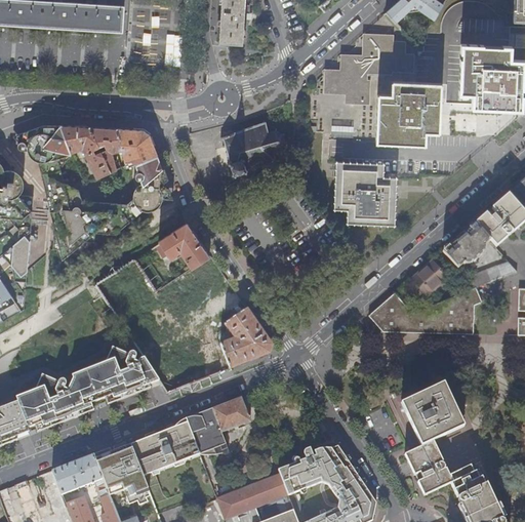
[(124,3),(71,0),(0,0),(0,22),(122,29),(124,3)]
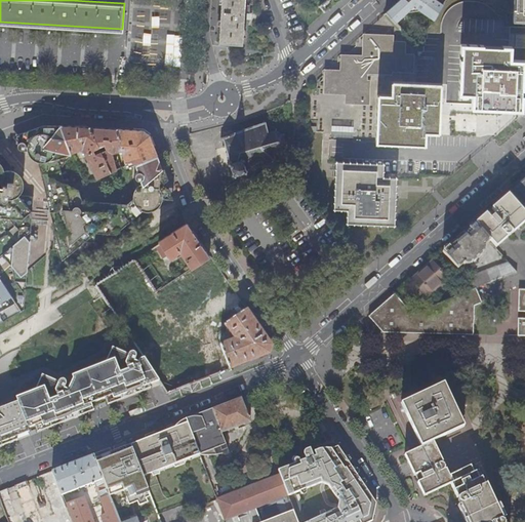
[(221,0),(219,39),(242,41),(243,17),(244,0),(221,0)]
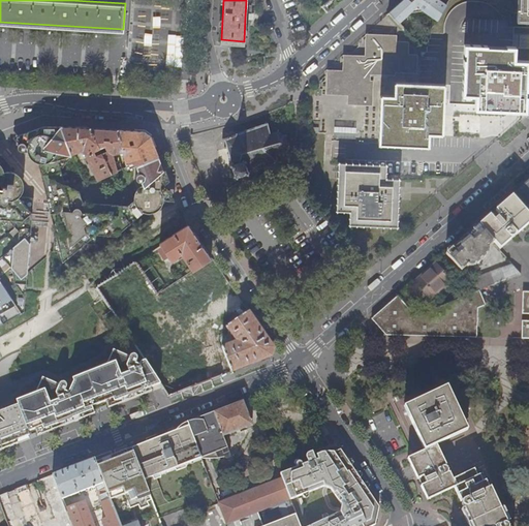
[(328,10),(339,0),(327,0),(322,4),(328,10)]
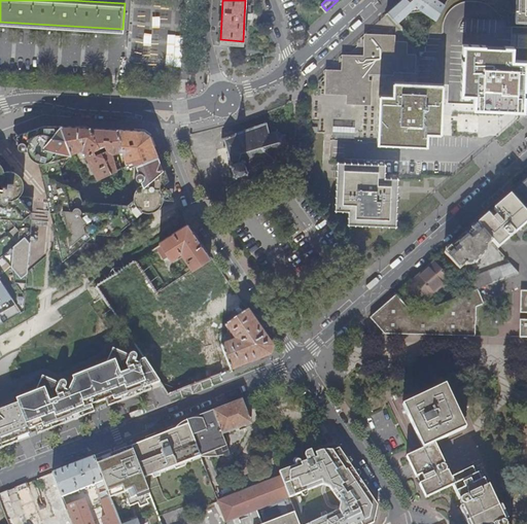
[(398,0),(388,9),(398,20),(416,3),(435,16),(445,1),(443,0),(398,0)]
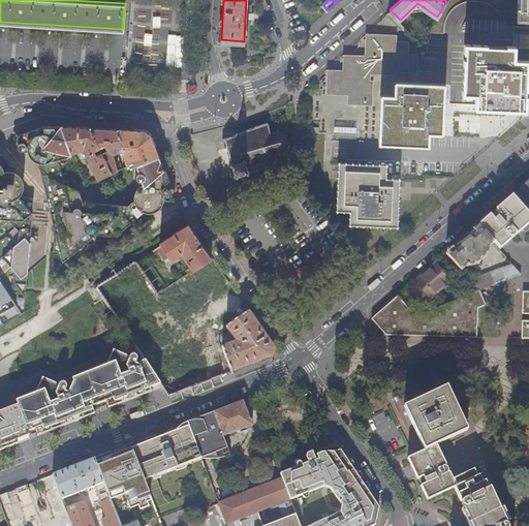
[(528,20),(528,0),(516,0),(516,20),(528,20)]
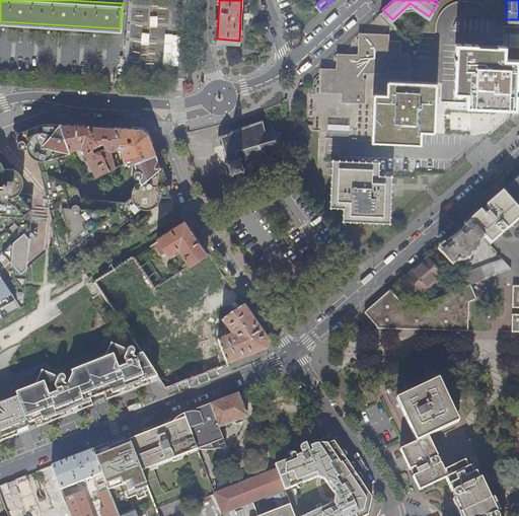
[(361,79),(361,73),(362,68),(380,68),(385,68),(385,64),(406,64),(406,51),(399,50),(399,39),(386,39),(387,33),(361,32),(360,55),(340,54),(340,69),(324,69),(323,88),(345,89),(344,98),(364,98),(364,79),(361,79)]
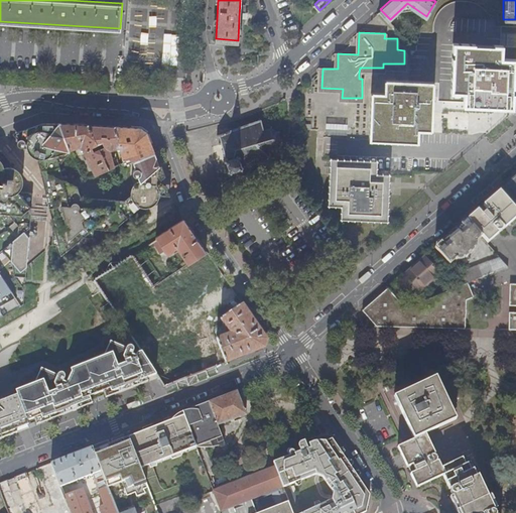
[(475,98),(513,100),(514,63),(496,62),(497,56),(500,56),(501,43),(455,41),(455,42),(455,48),(455,54),(454,59),(454,66),(454,72),(454,78),(453,82),(453,88),(454,88),(454,90),(460,91),(460,88),(466,88),(466,100),(474,100),(475,98)]
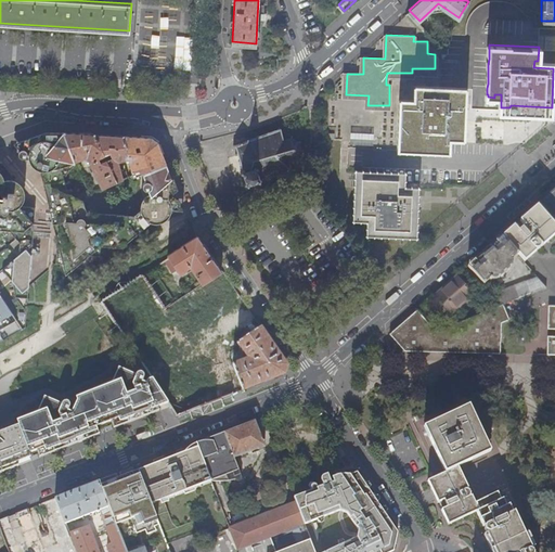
[(450,136),(456,136),(457,101),(465,101),(465,88),(434,87),(415,86),(415,99),(401,99),(399,149),(449,151),(450,136)]
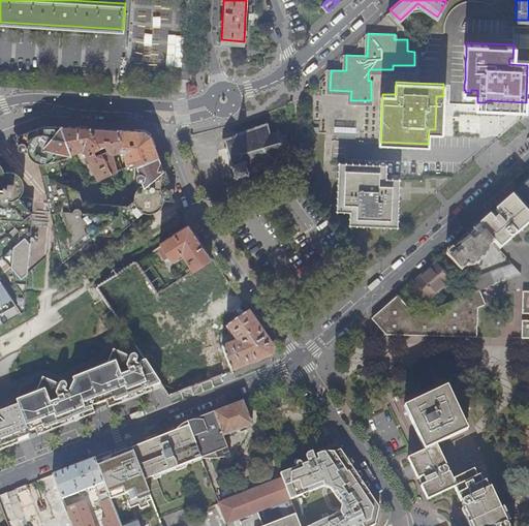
[(237,176),(239,175),(238,173),(247,169),(248,172),(249,172),(249,169),(256,166),(257,168),(258,168),(258,166),(266,164),(267,165),(269,165),(268,163),(276,160),(277,162),(278,161),(278,159),(287,156),(285,151),(286,150),(284,148),(287,143),(289,143),(289,141),(286,140),(285,133),(286,132),(285,131),(284,132),(279,129),(280,128),(279,127),(278,128),(271,131),(268,122),(269,122),(268,120),(267,120),(267,119),(265,120),(265,121),(256,124),(256,123),(255,124),(247,127),(247,126),(244,127),(245,128),(240,130),(225,134),(225,133),(223,134),(223,135),(222,136),(223,137),(224,137),(226,144),(225,144),(225,145),(225,146),(227,146),(232,161),(230,161),(231,163),(232,163),(236,172),(234,173),(235,174),(236,174),(237,176)]
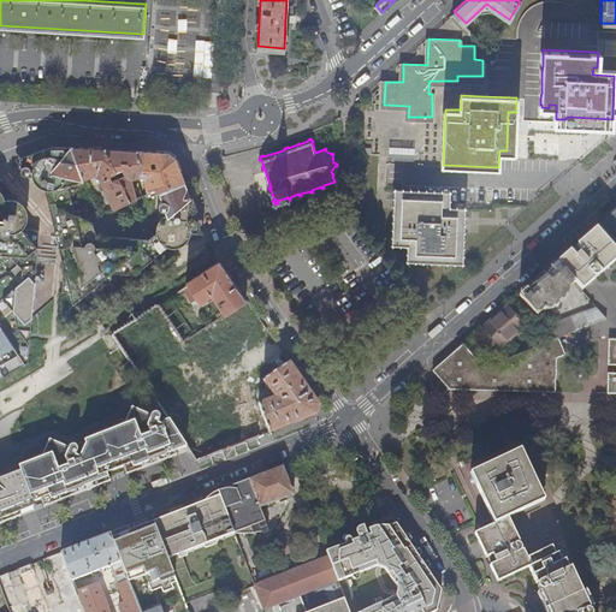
[(202,230),(188,188),(184,179),(158,189),(161,198),(159,202),(159,205),(161,207),(165,208),(166,212),(160,217),(158,220),(157,224),(157,230),(148,236),(96,231),(92,220),(75,212),(70,195),(84,177),(83,176),(71,144),(51,144),(16,158),(23,165),(22,166),(22,170),(24,173),(30,173),(29,180),(35,182),(45,186),(64,262),(63,290),(60,313),(87,291),(99,292),(111,280),(112,269),(135,272),(169,243),(170,244),(175,244),(181,243),(184,241),(189,236),(190,229),(202,230)]
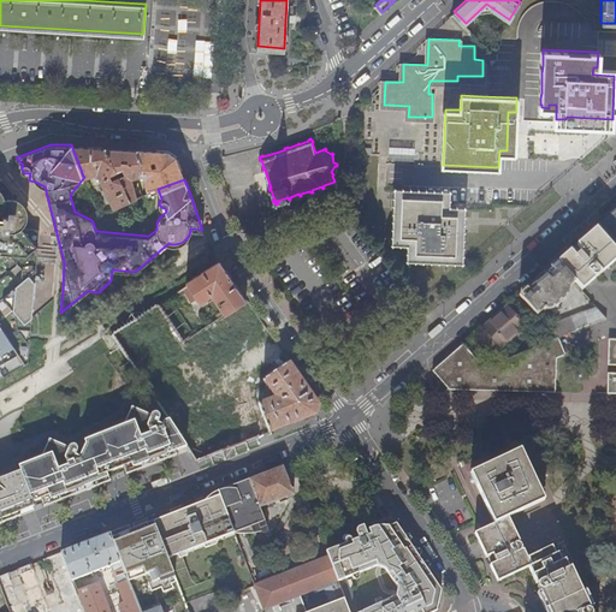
[(105,146),(71,144),(83,176),(94,172),(95,174),(100,176),(114,207),(130,198),(118,173),(112,176),(110,172),(117,168),(105,146)]
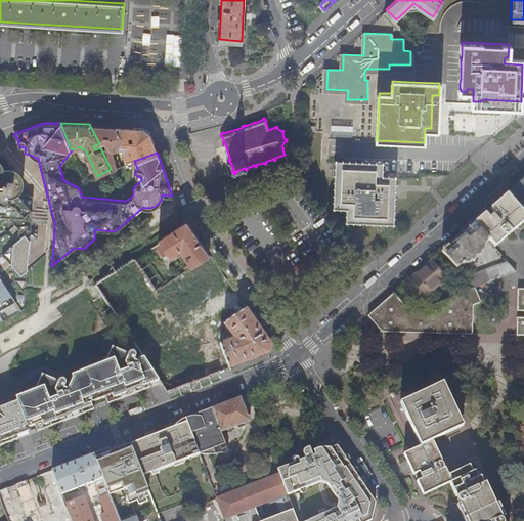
[(117,126),(89,124),(99,143),(100,147),(111,169),(117,167),(113,150),(117,148),(122,146),(117,126)]
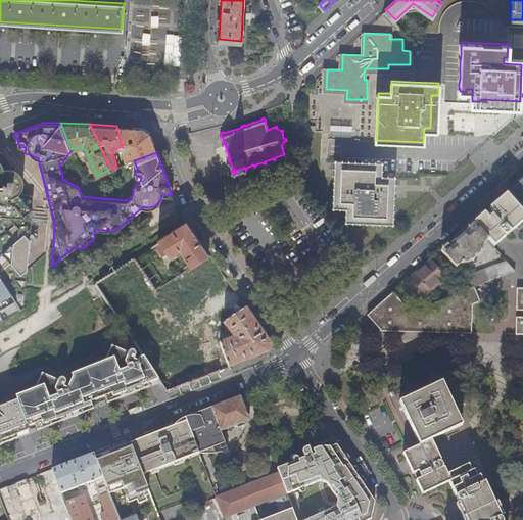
[(134,160),(156,152),(149,132),(143,127),(116,126),(122,146),(116,148),(121,164),(126,162),(126,163),(132,161),(134,160)]
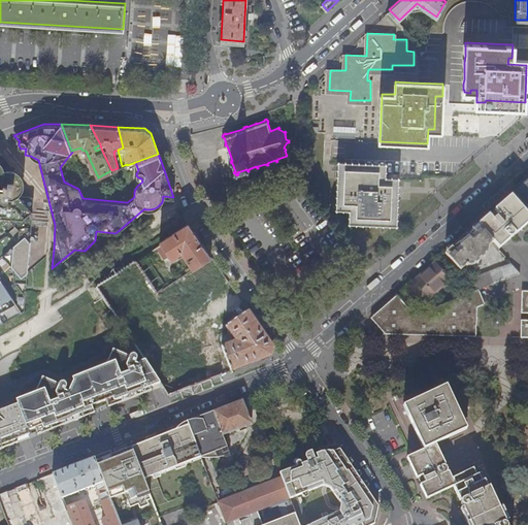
[(0,276),(20,307),(22,312),(25,309),(28,269),(33,195),(19,194),(22,190),(23,186),(24,182),(22,176),(19,173),(13,170),(13,167),(10,166),(10,163),(6,162),(6,158),(1,152),(0,152),(0,276)]
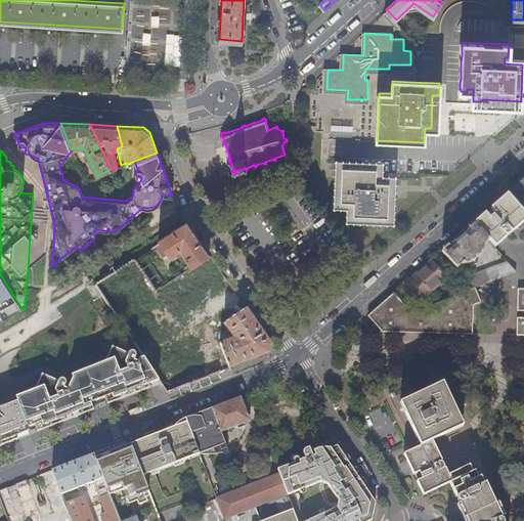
[(354,173),(381,174),(382,161),(336,159),(335,174),(354,175),(354,173)]
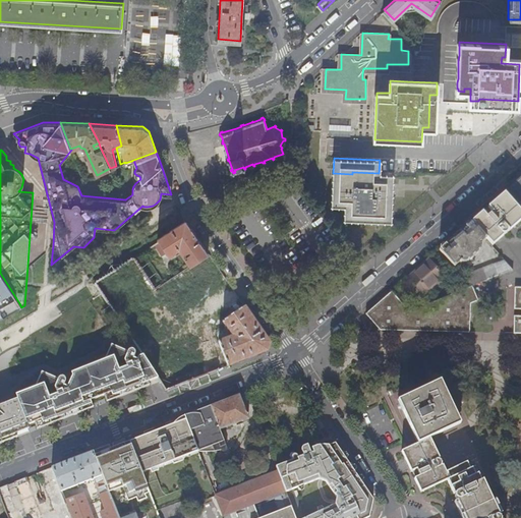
[(393,174),(379,173),(352,172),(352,174),(333,173),(331,205),(344,206),(344,219),(391,221),(393,174)]
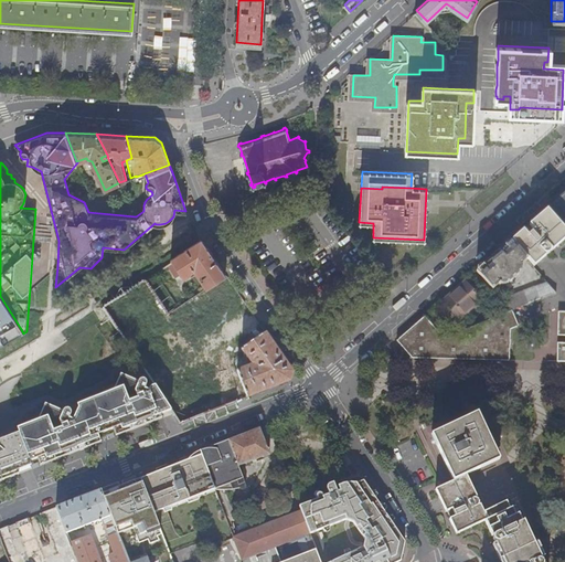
[(564,190),(547,205),(564,225),(564,190)]
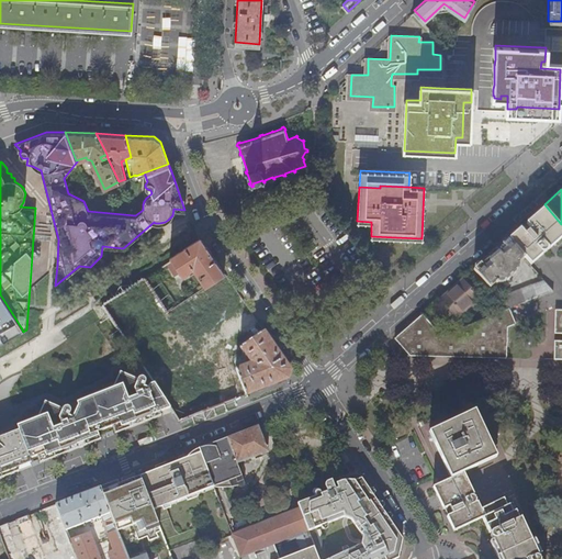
[(515,231),(508,236),(525,255),(530,263),(538,256),(561,234),(561,224),(544,204),(515,231)]
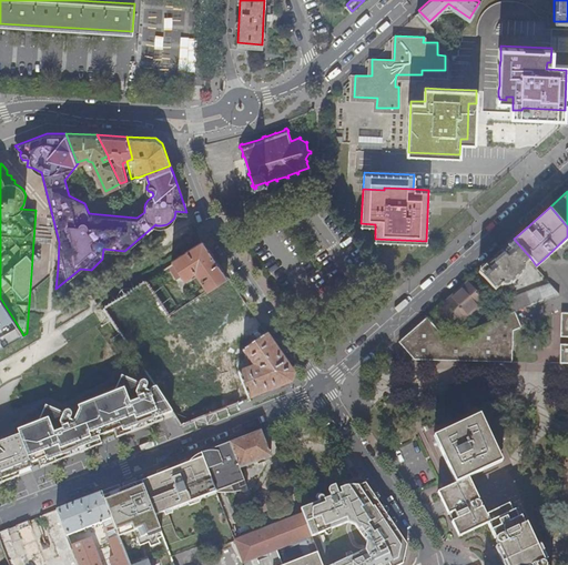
[(226,274),(202,239),(172,259),(183,275),(193,269),(195,269),(202,279),(201,280),(206,288),(209,285),(226,274)]
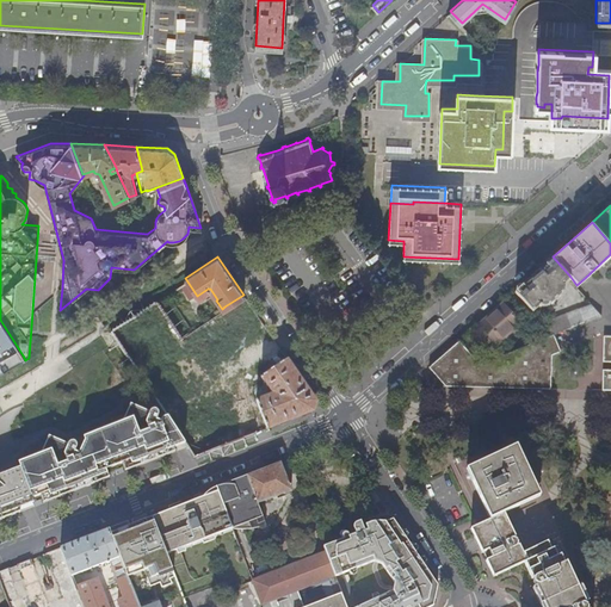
[(553,256),(516,289),(534,309),(538,305),(539,305),(548,303),(561,291),(565,284),(563,283),(571,277),(553,256)]
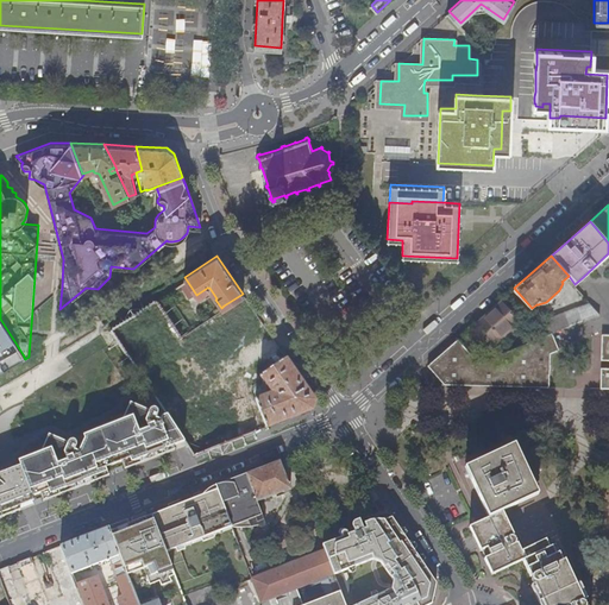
[(259,319),(243,294),(224,306),(242,331),(259,319)]
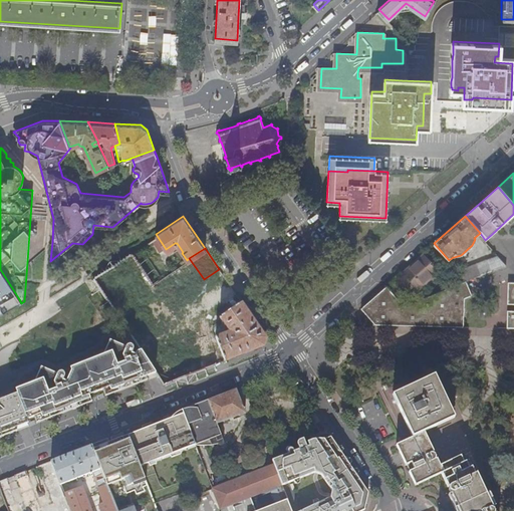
[(438,270),(423,253),(403,270),(418,287),(438,270)]
